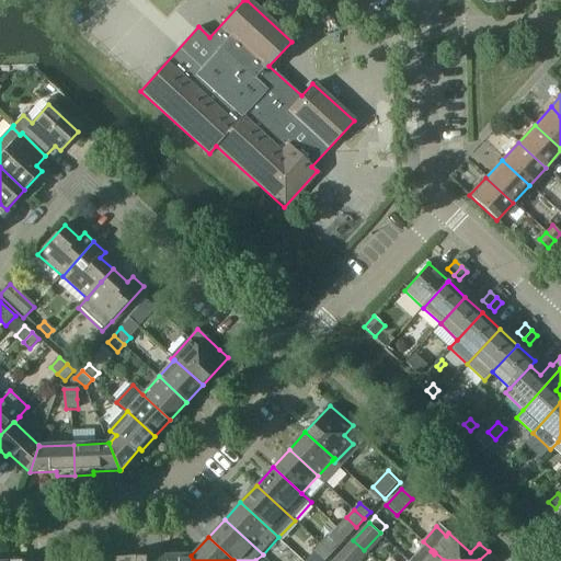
[(321,545),(331,554),(338,547),(328,538),(321,545)]
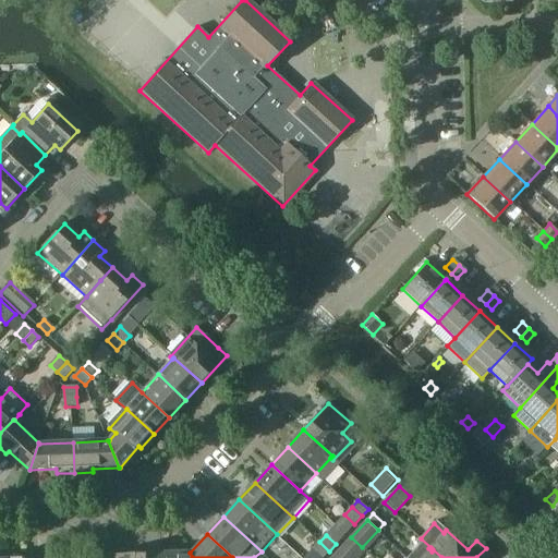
[(335,556),(337,557),(351,557),(362,547),(351,537),(335,556)]
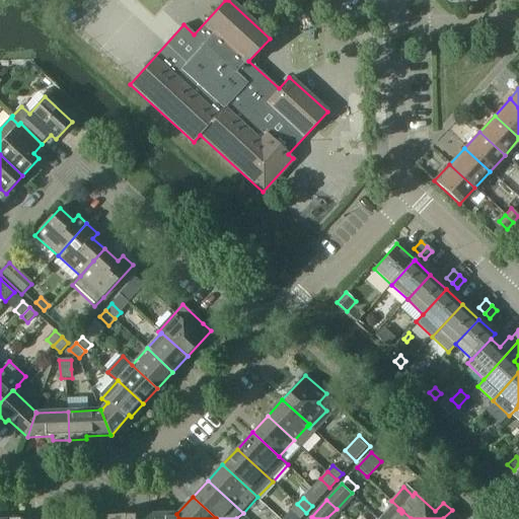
[(379,518),(411,518),(402,511),(401,513),(398,510),(400,509),(391,501),(387,505),(390,507),(379,518)]
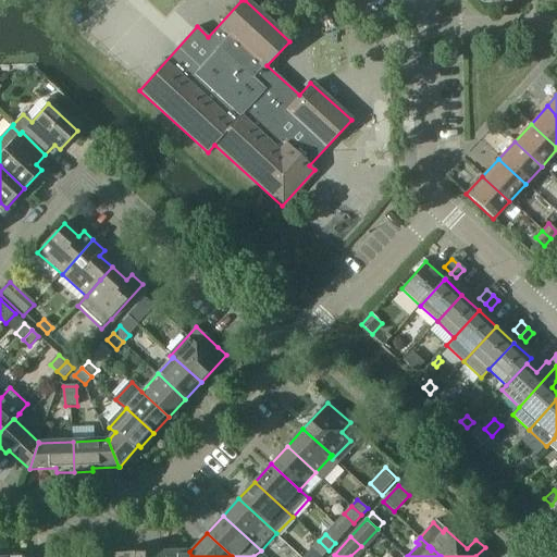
[(322,556),(329,551),(319,541),(312,548),(321,556),(322,556)]
